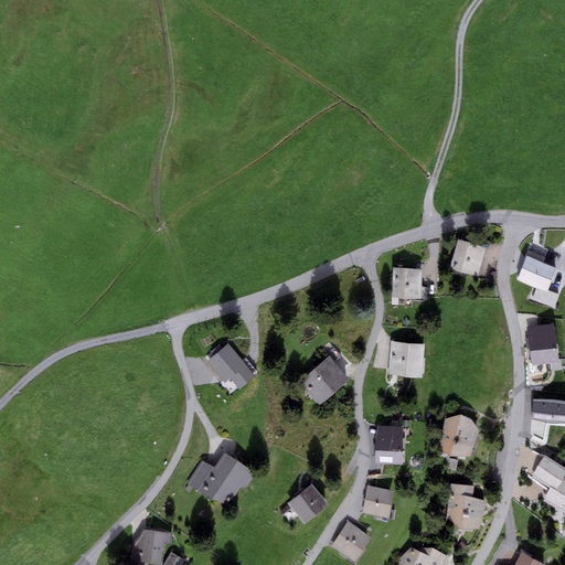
[(486,248),(458,240),(450,268),(478,276),(486,248)]
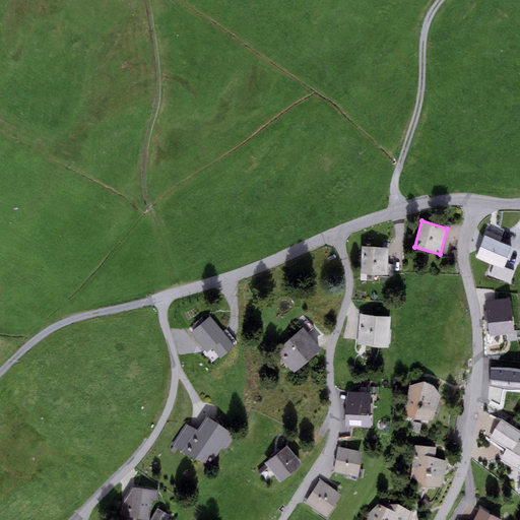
[(512,246),(484,235),(475,258),(503,268),(512,246)]
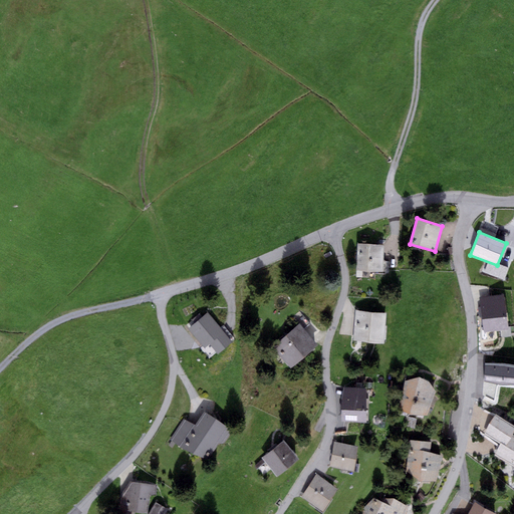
[(384,245),(357,244),(356,271),(382,272),(384,245)]
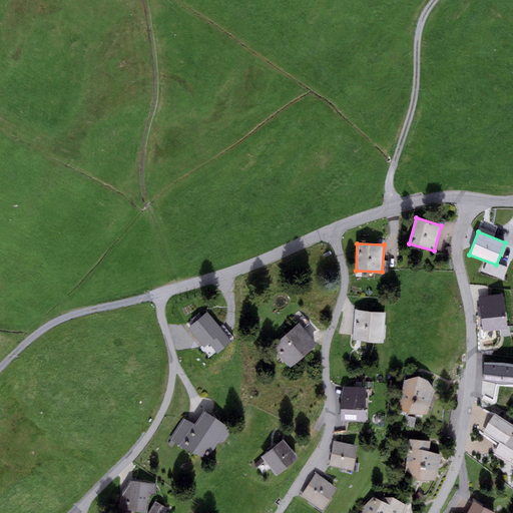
[(478,297),(482,332),(507,329),(503,294),(478,297)]
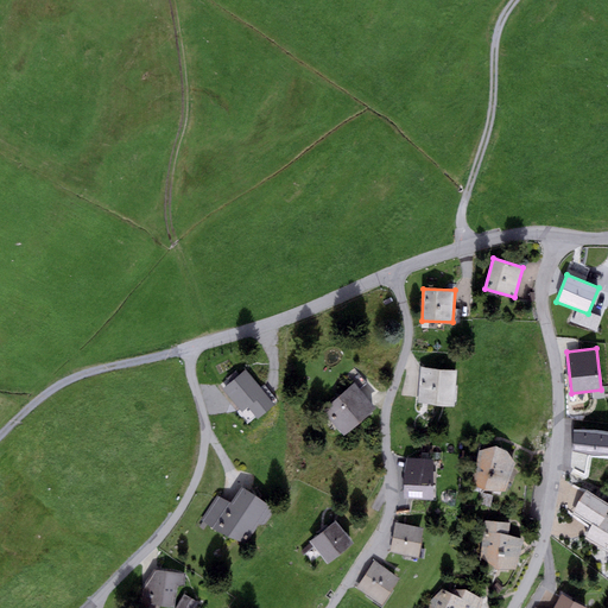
[(456,371),(420,367),(418,403),(454,406),(456,371)]
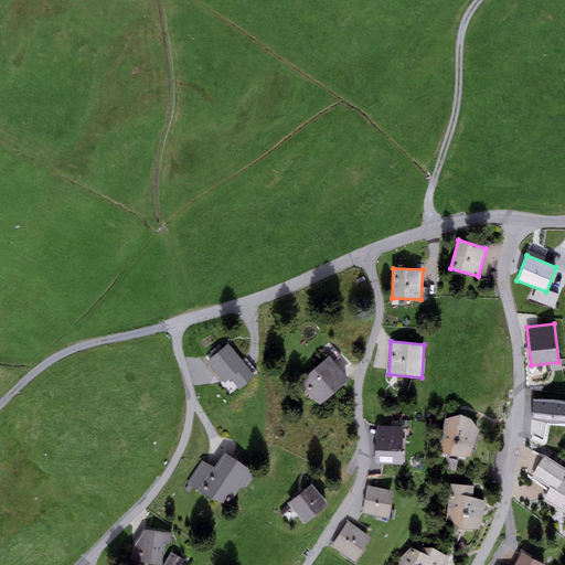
[(228,343),(206,362),(224,383),(230,379),(240,390),(256,375),(228,343)]
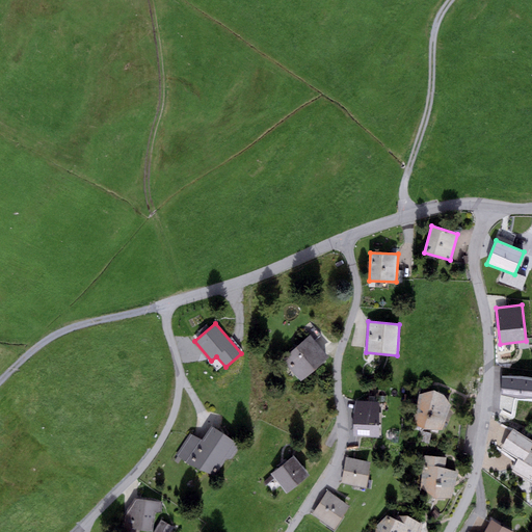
[(310,335),(282,358),(301,380),(328,356),(310,335)]
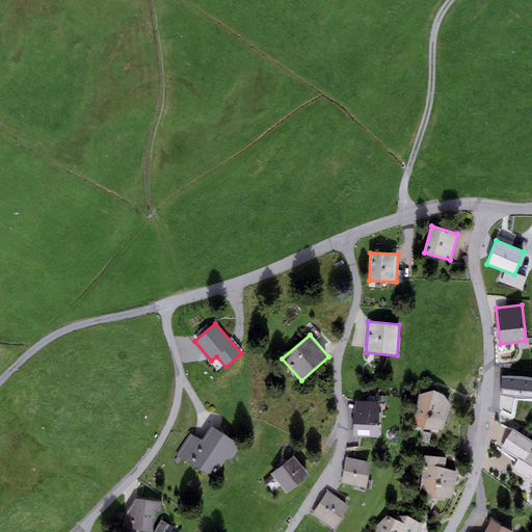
[(531,378),(520,376),(501,376),(499,395),(519,398),(531,397),(531,378)]
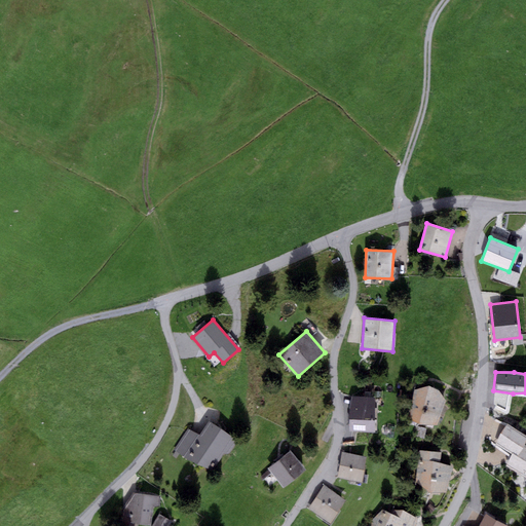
[(429,385),(414,390),(409,418),(420,423),(437,425),(446,401),(439,390),(429,385)]
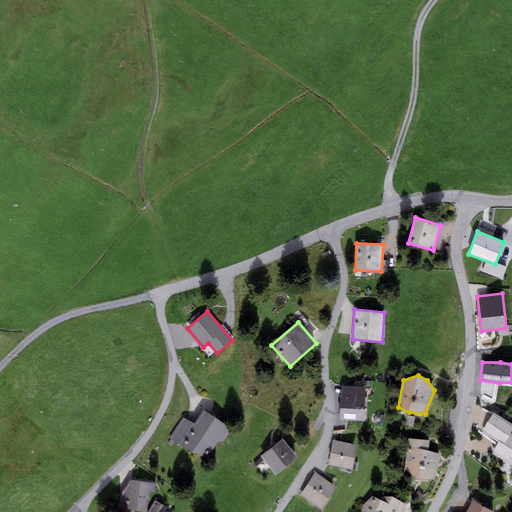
[(340,398),(340,418),(365,420),(364,387),(343,385),(340,398)]
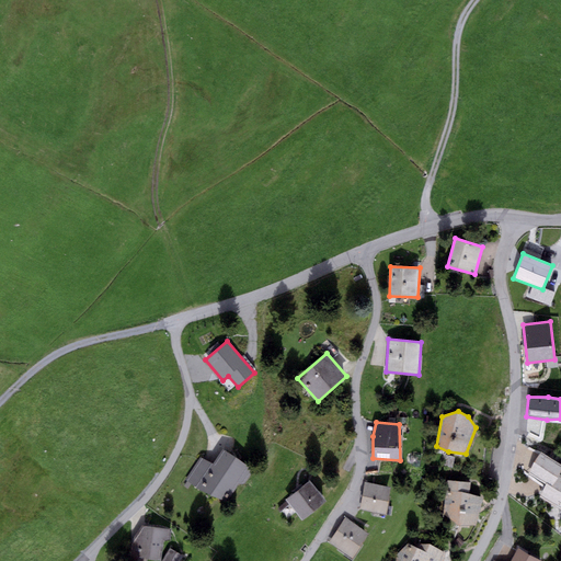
[(201,457),(185,479),(204,492),(227,501),(238,483),(245,484),(251,474),(249,466),(222,449),(213,464),(201,457)]
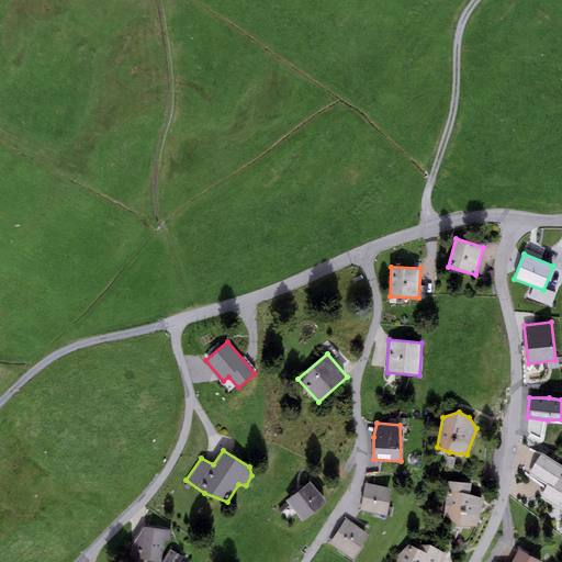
[(561,472),(561,464),(542,452),(529,473),(548,484),(540,497),(561,508),(561,475),(561,472)]
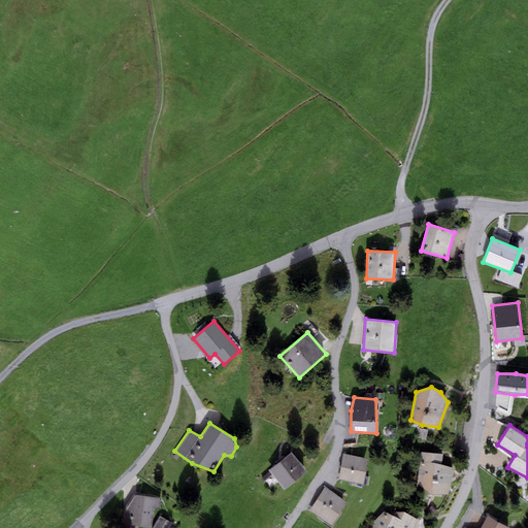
[(307,471),(292,452),(269,470),(270,472),(262,477),(270,488),(278,482),(285,490),(307,471)]
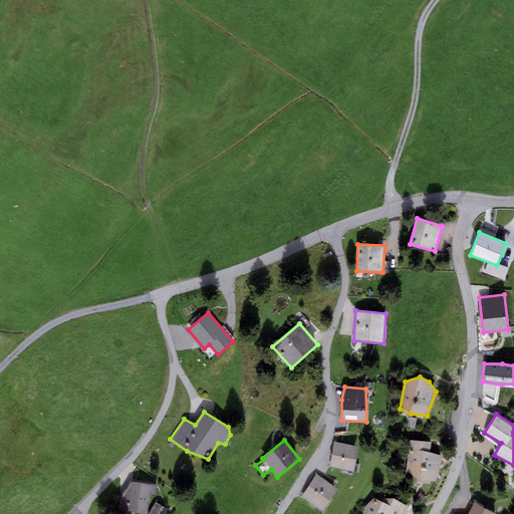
[(334,442),(330,467),(353,472),(358,446),(334,442)]
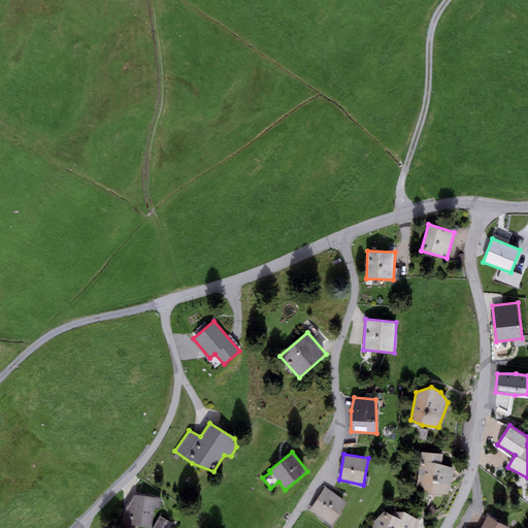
[(451,461),(420,460),(419,486),(450,487),(451,461)]
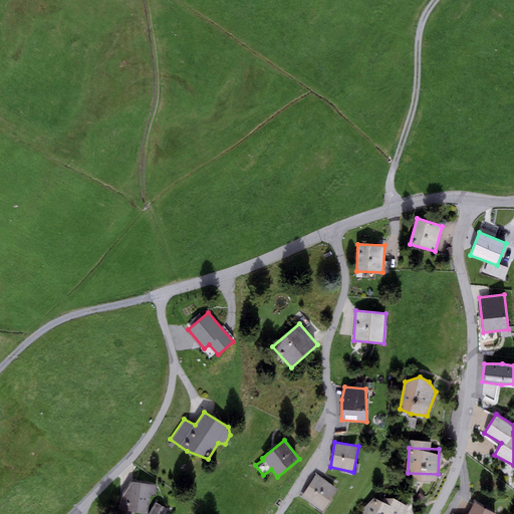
[(317,474),(301,497),(322,511),(337,488),(317,474)]
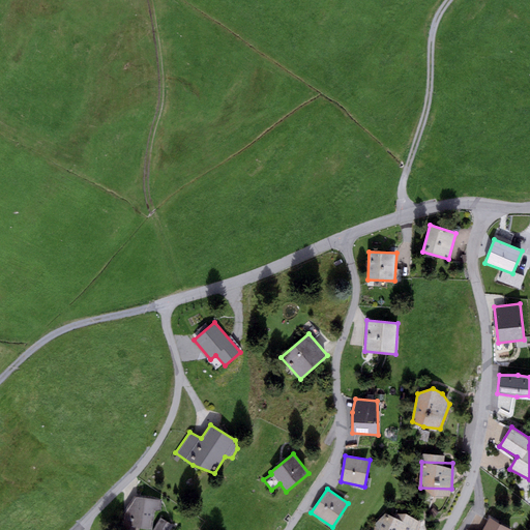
[(160,501),(134,497),(123,512),(120,529),(139,529),(139,528),(152,529),(154,510),(160,510),(160,501)]
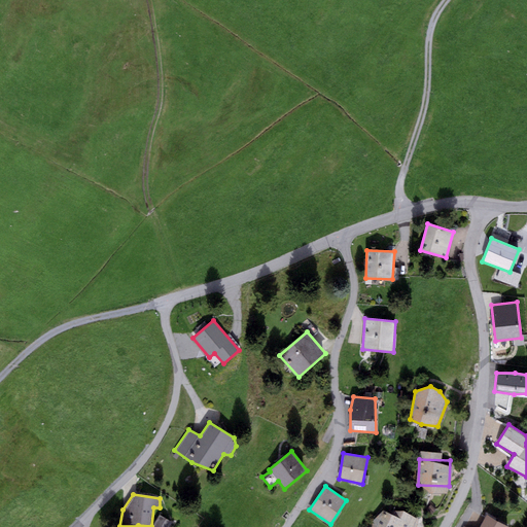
[(405,511),(384,511),(373,521),(372,526),(416,526),(419,519),(405,511)]
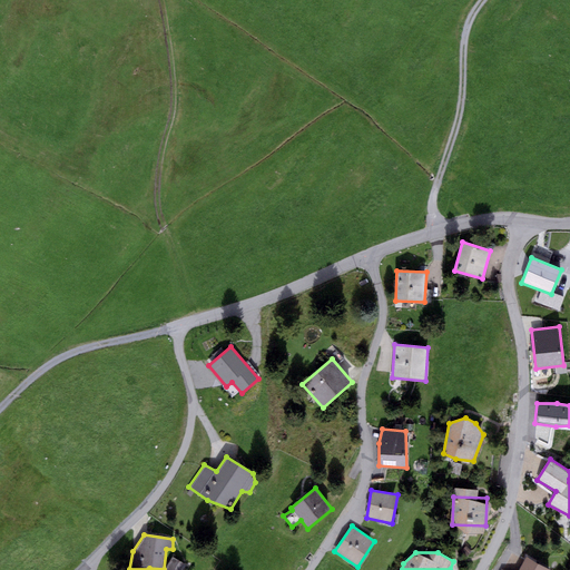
[(550,569),(527,557),(519,569),(503,569),(501,569),(500,569),(550,569)]
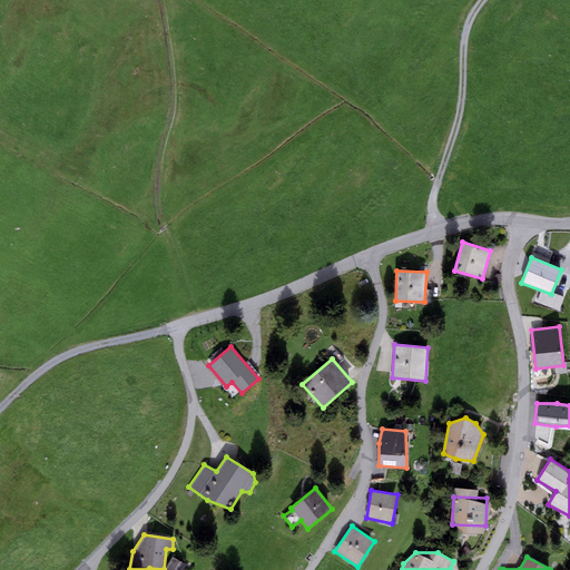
[(183,569),(186,566),(173,558),(165,569),(183,569)]
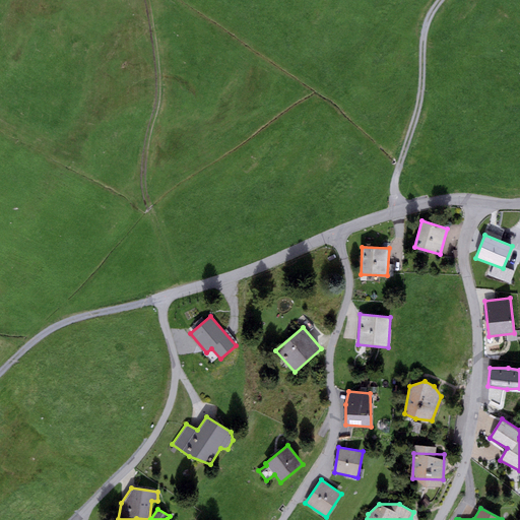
All buildings are outlined.
